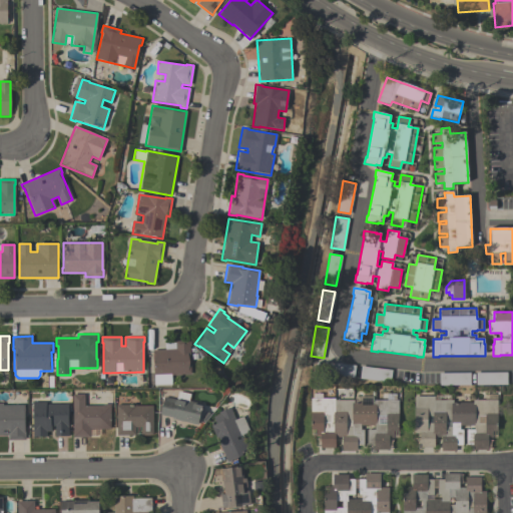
[(152,351),(175,350),(175,341),(190,341),(190,346),(189,346),(190,375),(171,375),(171,386),(153,386),(152,351)]
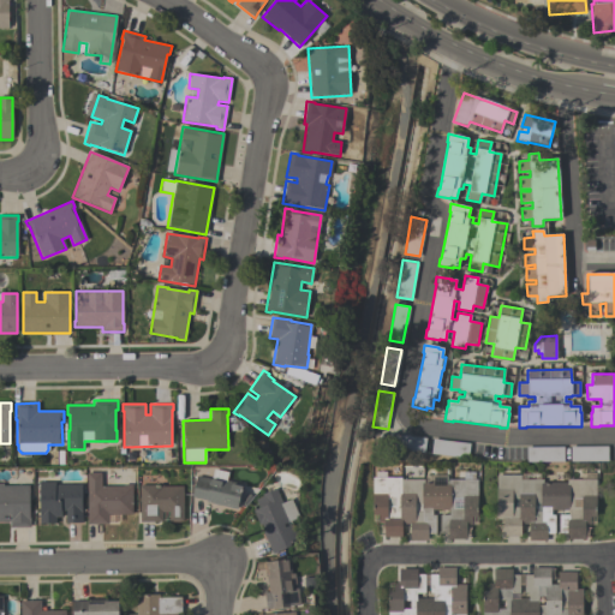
[(427,439),(424,449),(388,445),(389,434),(427,439)]
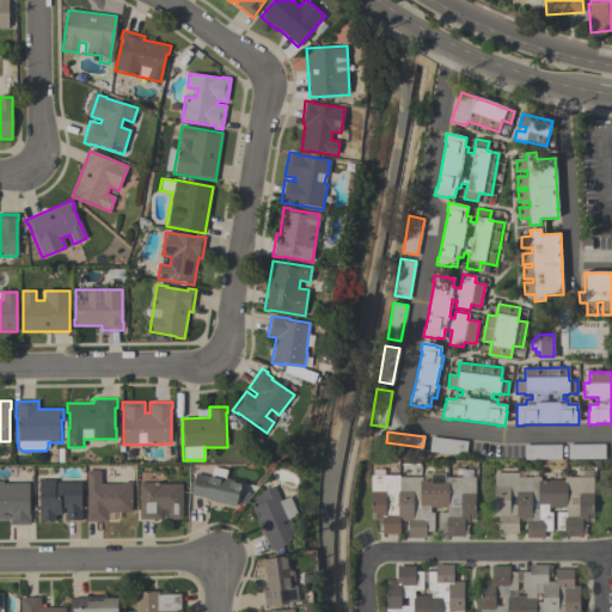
[(467,440),(466,452),(429,448),(430,436),(467,440)]
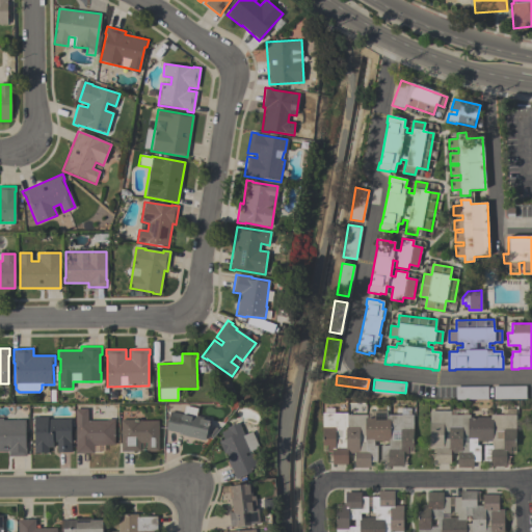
[(487,386),(487,399),(455,399),(455,386),(487,386)]
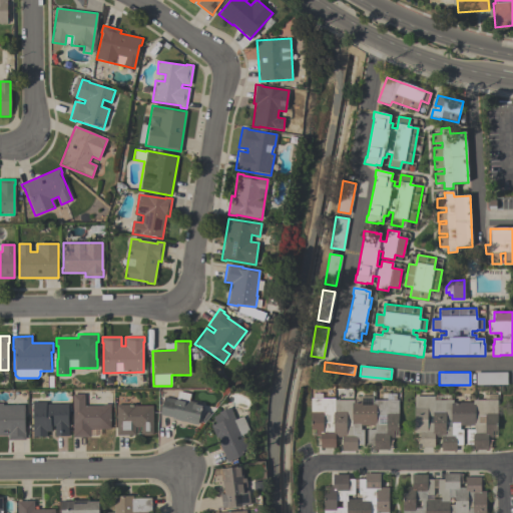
[(476,372),(507,372),(507,384),(476,384),(476,372)]
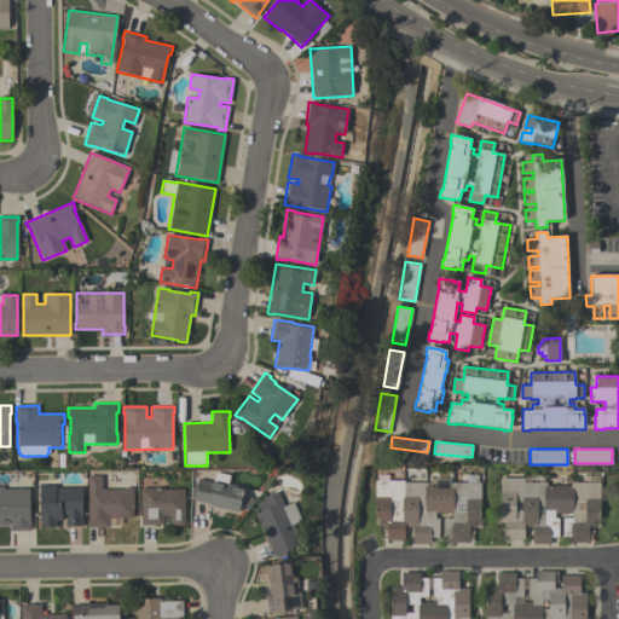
[(243,487),(238,513),(207,505),(207,504),(192,501),(197,479),(212,481),(214,472),(229,474),(226,484),(243,487)]
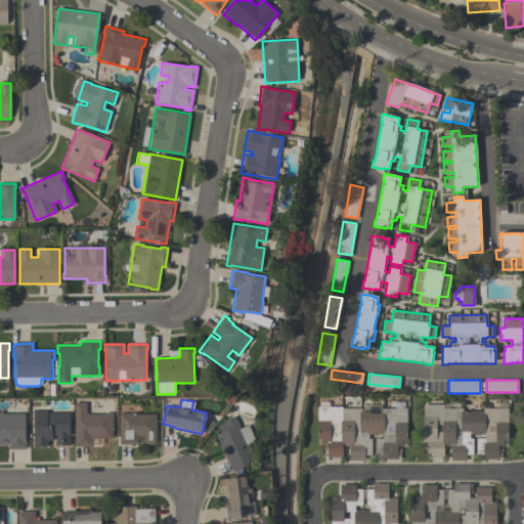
[(401,447),(397,447),(397,460),(382,460),(382,455),(375,455),(375,438),(382,438),(382,434),(367,435),(367,439),(372,439),(372,455),(364,455),(364,461),(349,461),(349,446),(342,446),(342,457),(328,457),(328,445),(322,445),(322,438),(317,438),(317,406),(342,406),(342,409),(361,408),(361,410),(368,410),(368,406),(380,406),(380,410),(382,410),(382,408),(383,408),(383,400),(406,400),(406,440),(401,440),(401,447)]
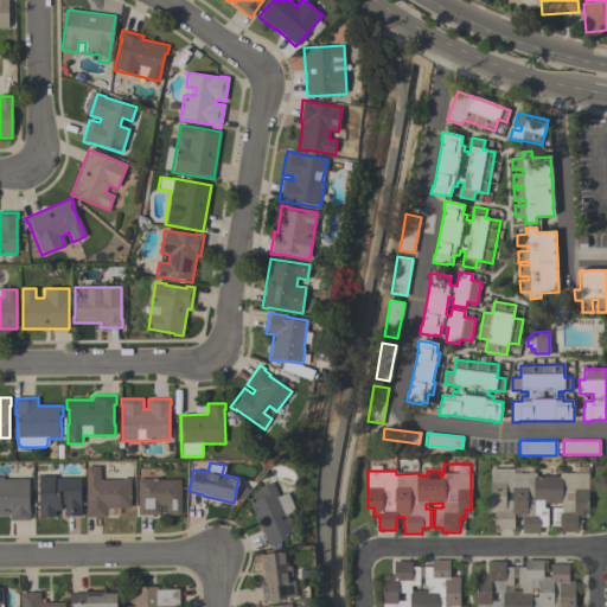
[(87,517),(85,466),(100,466),(100,480),(122,479),(122,478),(131,478),(132,509),(107,509),(107,517),(87,517)]
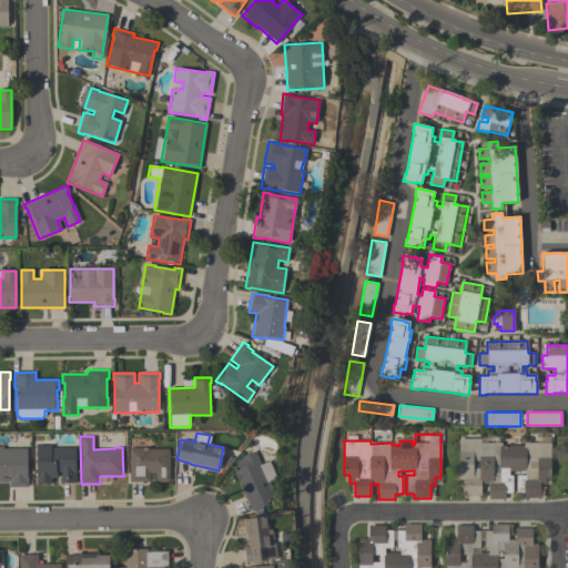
[(505,499),(488,499),(488,484),(480,484),(480,495),(465,495),(465,479),(458,479),(458,437),(480,437),(480,442),(501,442),(501,445),(524,445),(524,442),(550,442),(550,477),(545,477),(545,484),(540,484),(540,497),(524,497),(524,493),(516,493),(516,475),(525,475),(525,470),(509,470),(509,475),(513,475),(511,493),(505,493),(505,499)]
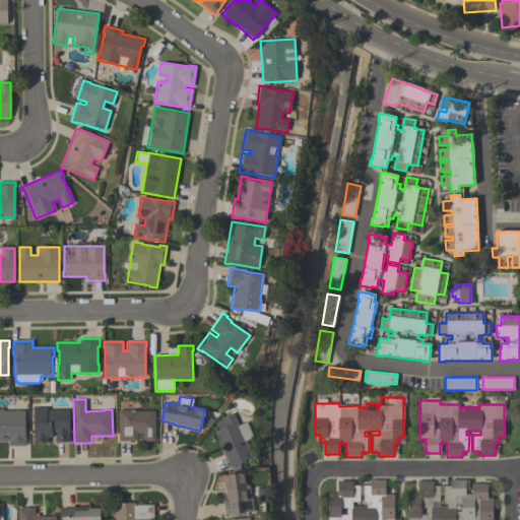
[(34,443),(33,407),(47,407),(47,409),(69,409),(70,442),(56,443),(55,432),(52,432),(52,437),(47,437),(47,443),(34,443)]
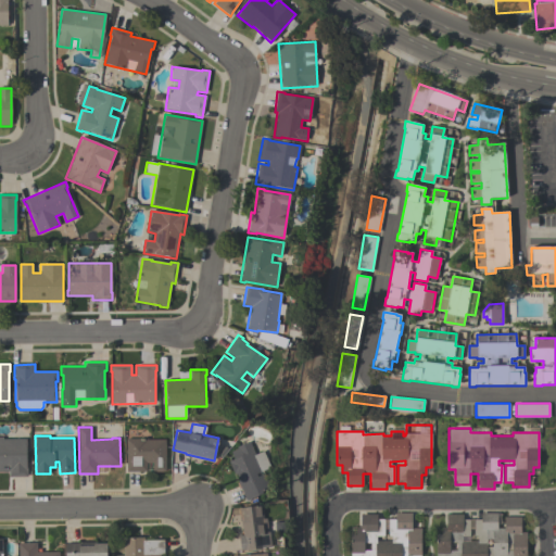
[(0,437),(3,437),(3,439),(26,439),(26,468),(27,467),(28,477),(9,478),(9,472),(0,472),(0,437)]
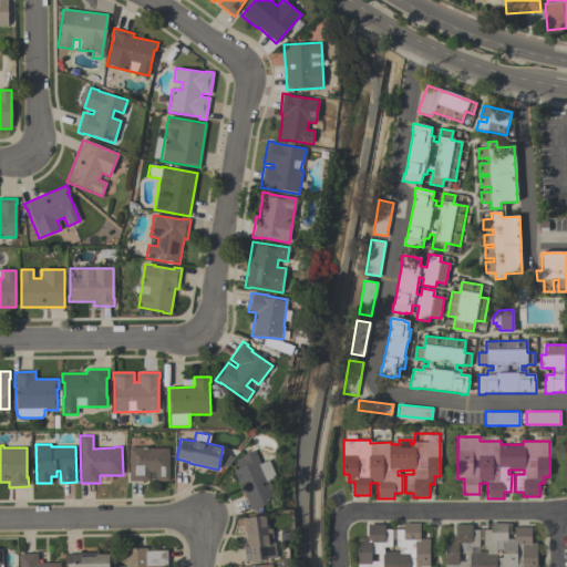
[(169,481),(156,481),(156,472),(150,472),(150,481),(130,481),(129,447),(151,447),(151,449),(169,449),(169,481)]
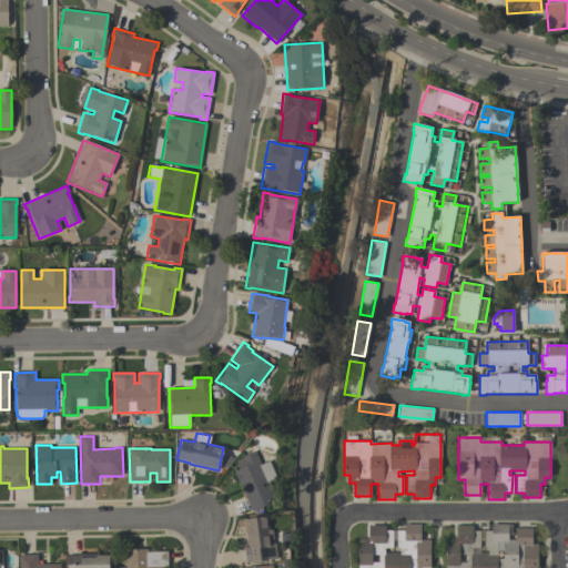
[(252,513),(243,492),(244,492),(241,484),(239,484),(233,472),(239,469),(235,462),(242,458),(241,456),(254,450),(261,465),(270,462),(276,478),(262,485),(263,487),(267,485),(275,503),(252,513)]
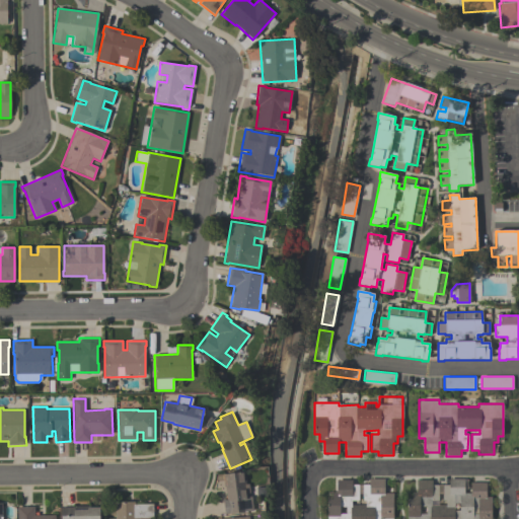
[(244,472),(246,485),(248,485),(249,494),(247,494),(248,498),(251,497),(253,512),(244,513),(244,514),(230,516),(229,514),(225,515),(223,501),(226,500),(223,475),(244,472)]
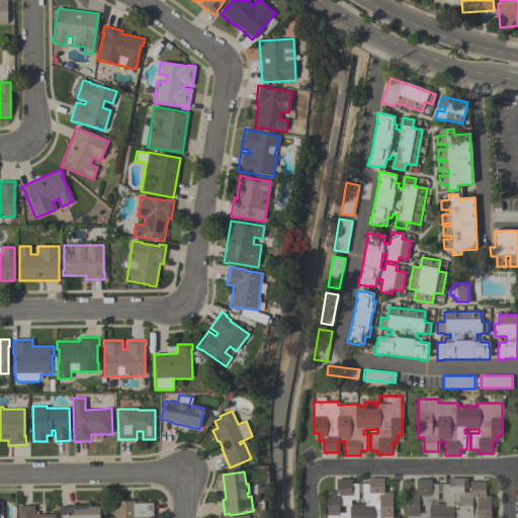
[(327,517),(327,499),(332,498),(331,491),(336,491),(336,480),(351,479),(351,484),(357,484),(358,500),(350,500),(350,504),(364,504),(364,500),(361,500),(361,484),(368,484),(368,478),(383,478),(383,492),(393,492),(393,517),(327,517)]
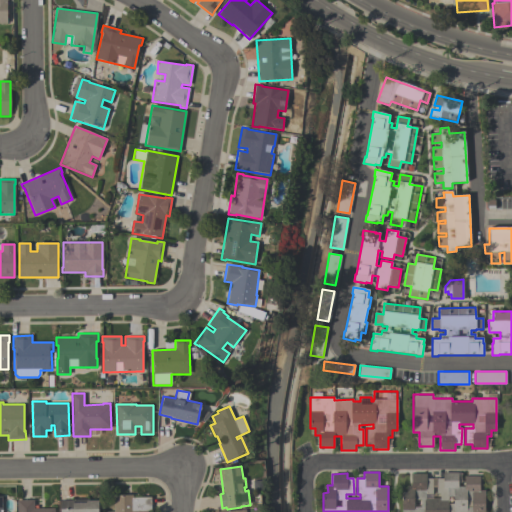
[(401,511),(401,493),(406,493),(406,486),(411,486),(411,474),(426,474),(426,479),(433,479),(433,493),(425,493),(425,498),(439,498),(439,493),(437,493),(437,478),(442,478),(442,472),(458,472),(458,486),(464,486),(464,476),(480,476),(480,490),(484,490),(484,511),(401,511)]
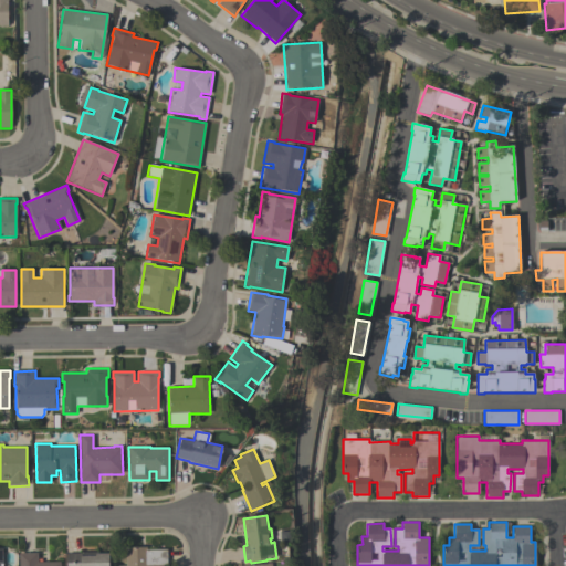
[(126,565),(126,547),(147,547),(147,549),(167,549),(167,565),(163,565),(126,565)]
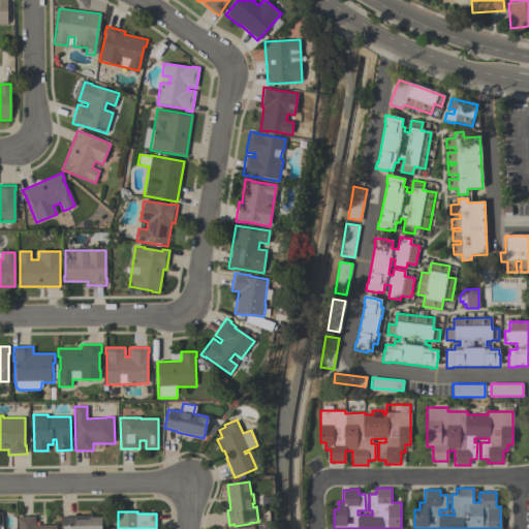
[(63,528),(63,517),(75,517),(75,516),(102,516),(102,528),(63,528)]
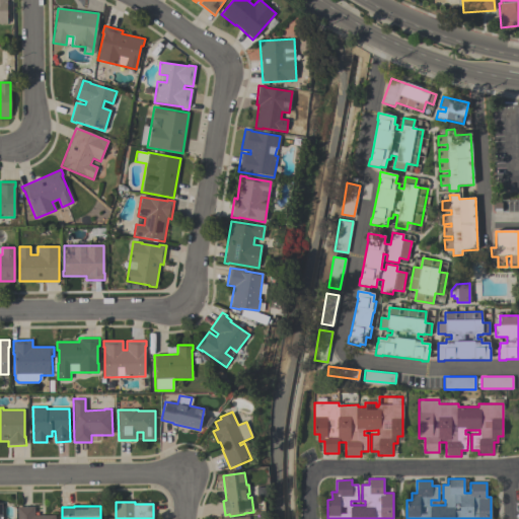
[(34,515),(56,515),(56,518),(17,518),(17,507),(34,507),(34,515)]
